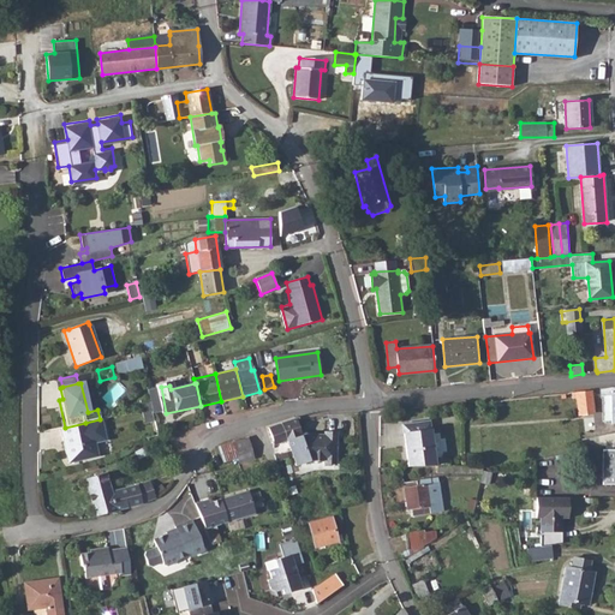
[(614,387),(610,387),(601,389),(601,396),(611,396),(611,412),(607,412),(607,421),(611,421),(613,424),(614,423),(614,387)]
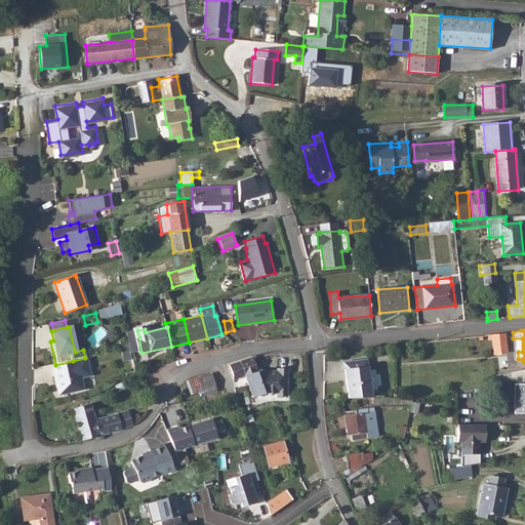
[(505,333),(492,334),(494,355),(507,353),(505,333)]
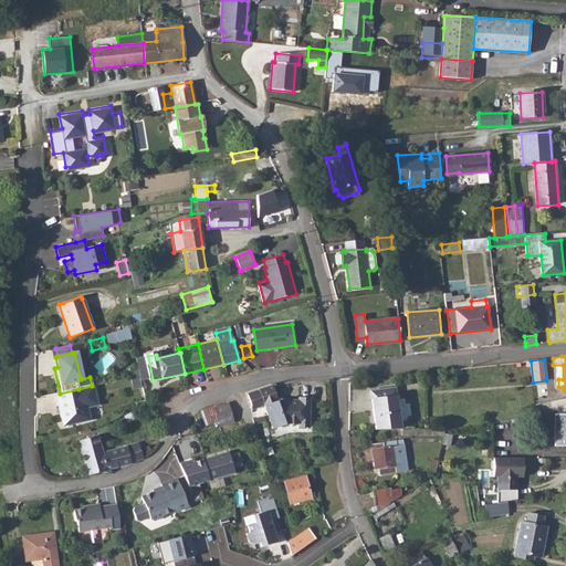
[(369,386),(376,429),(400,429),(394,381),(369,386)]
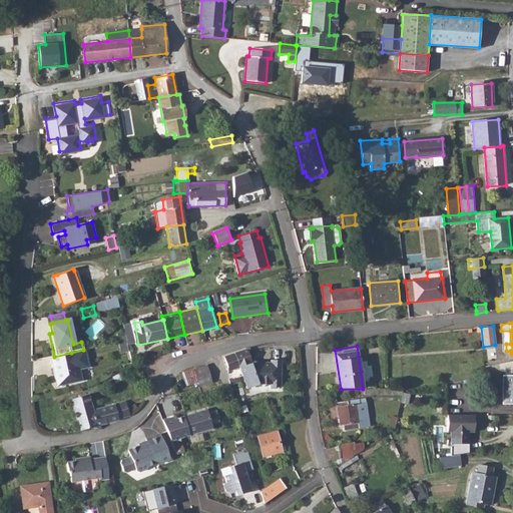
[(54,357),(50,358),(52,365),(51,366),(54,380),(57,382),(58,387),(81,381),(79,370),(88,368),(84,350),(83,350),(71,353),(54,357)]
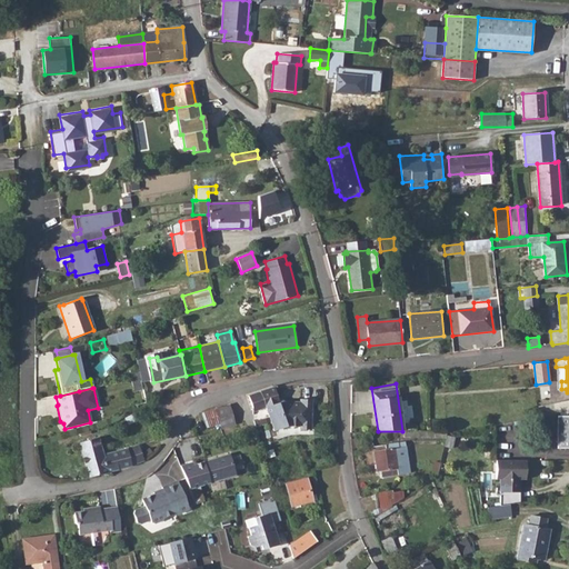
[(248,397),(252,409),(263,405),(266,408),(275,431),(287,427),(288,427),(279,403),(272,388),(249,396),(248,397)]
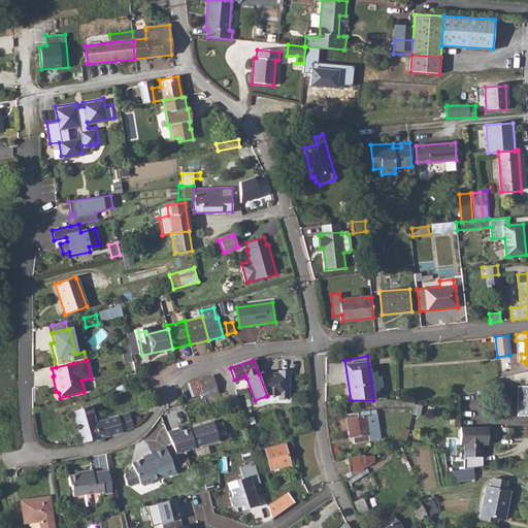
[(262,372),(259,374),(267,396),(277,396),(277,398),(288,399),(289,370),(278,370),(277,373),(262,372)]
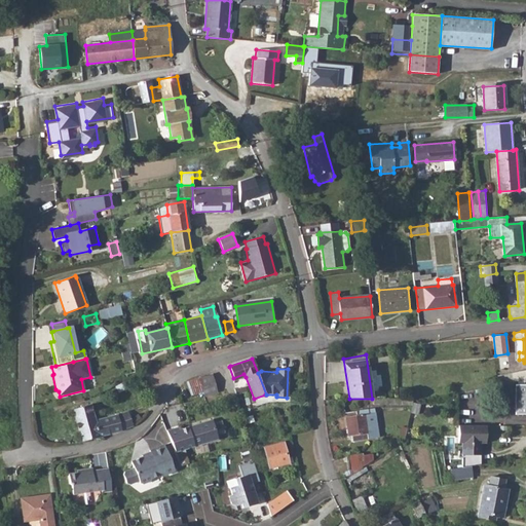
[(525,371),(513,374),(514,381),(524,379),(525,378),(525,371)]
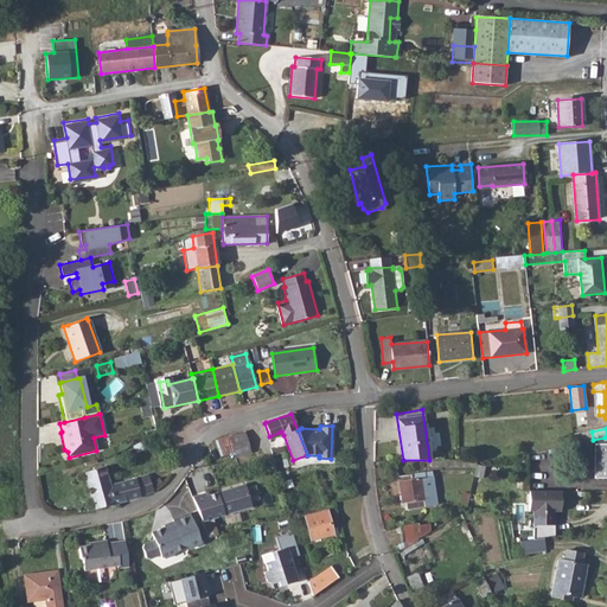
[(244,433),(230,438),(234,452),(236,458),(250,453),(244,434),(244,433)]
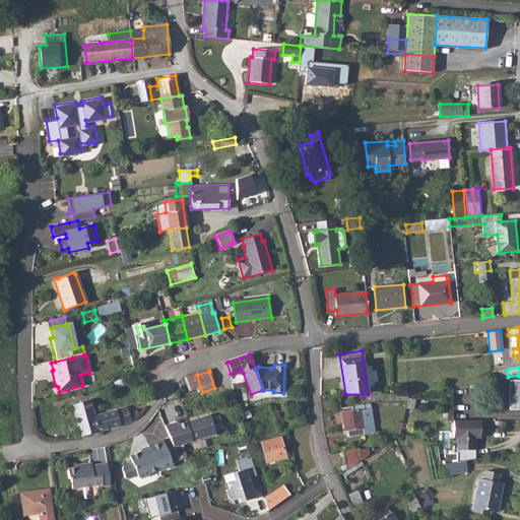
[(519,374),(518,375),(518,380),(510,381),(510,410),(519,410),(519,374)]
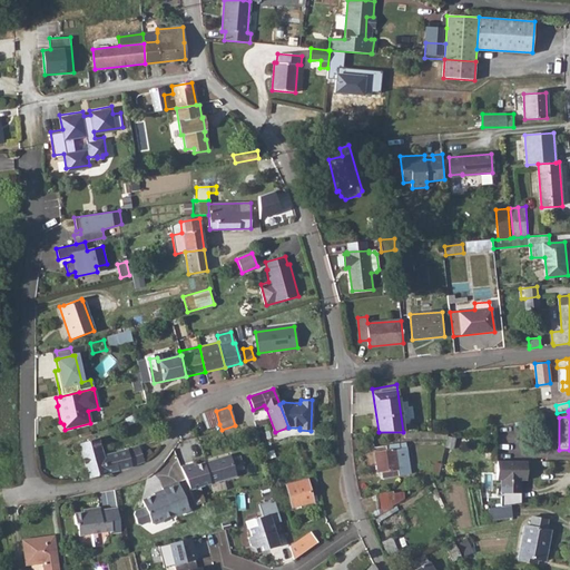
[(216,411),(203,414),(207,429),(219,424),(216,411)]
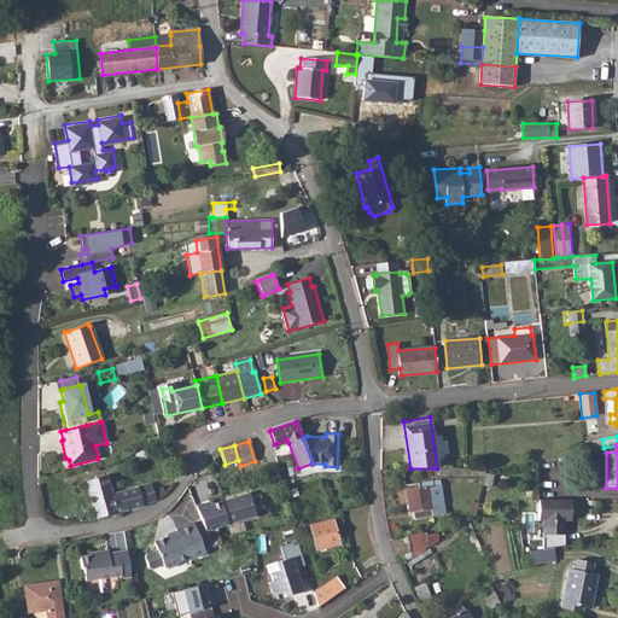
[(287,454),(275,458),(278,464),(290,459),(287,454)]
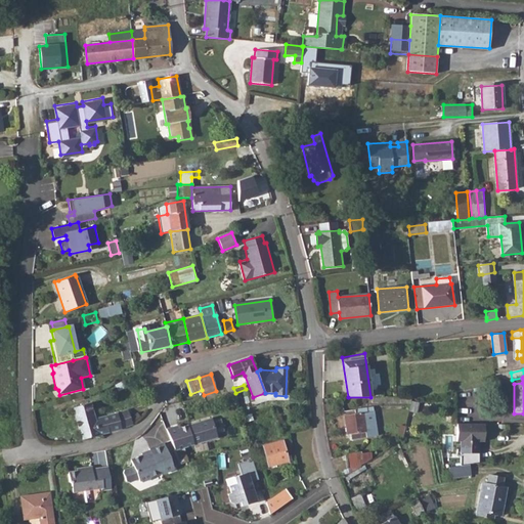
[(90,402),(73,407),(81,440),(86,439),(122,429),(132,425),(127,409),(117,413),(95,419),(90,402)]
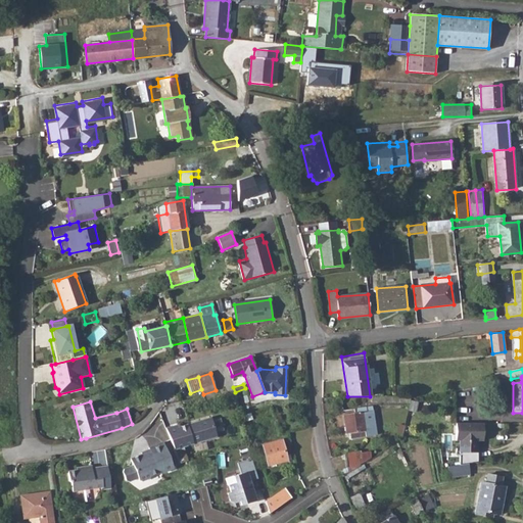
[(373,411),(342,416),(346,435),(350,434),(351,439),(376,435),(373,411)]
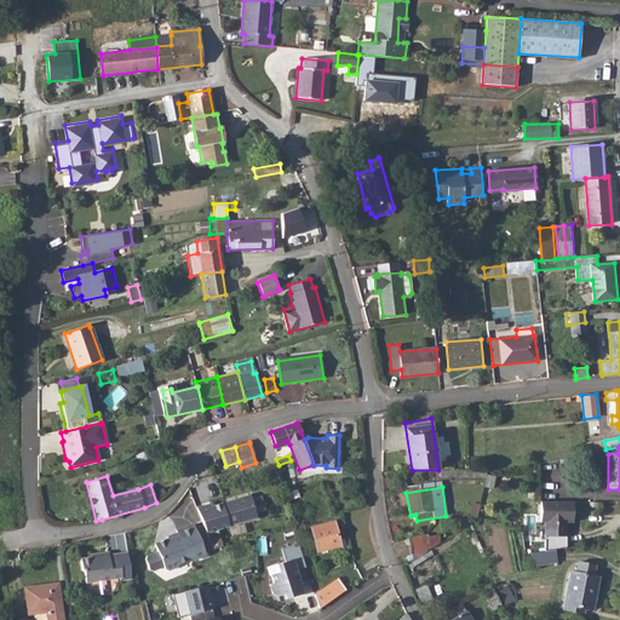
[(207,533),(207,535),(256,520),(256,517),(250,499),(248,494),(212,506),(211,503),(196,506),(201,518),(207,533)]
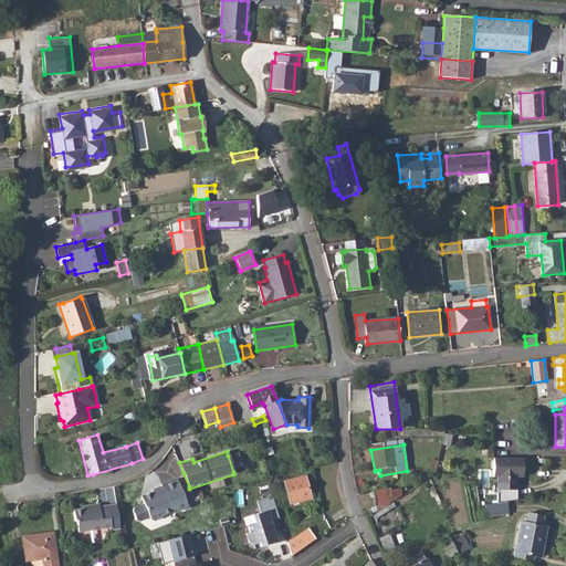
[(525,458),(498,458),(498,477),(501,477),(501,486),(503,490),(517,490),(520,486),(520,477),(520,471),(525,471),(525,458)]
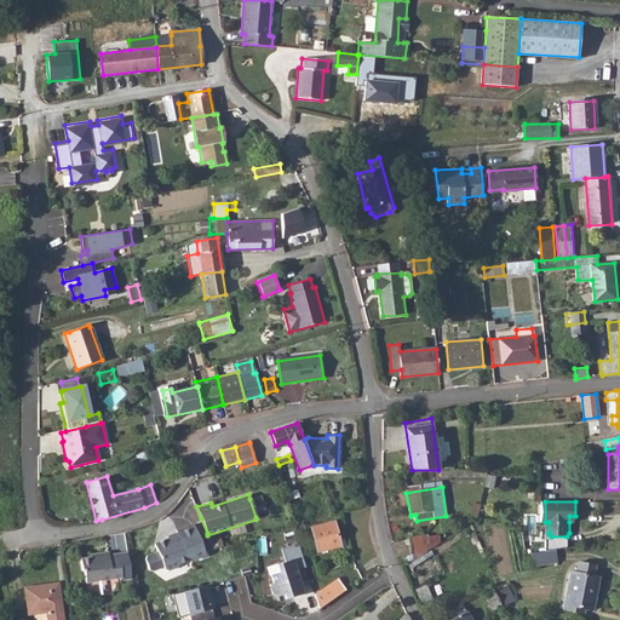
[(334,522),(310,527),(317,552),(342,546),(334,522)]
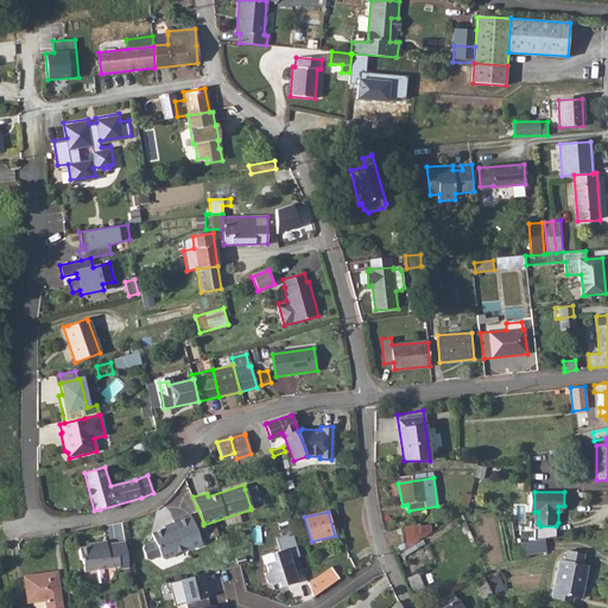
[(187,552),(190,551),(202,546),(200,543),(194,527),(189,515),(176,520),(171,521),(172,524),(164,527),(164,530),(152,533),(154,542),(143,546),(141,549),(146,562),(149,563),(150,564),(162,561),(165,562),(175,558),(176,555),(185,551),(187,552)]
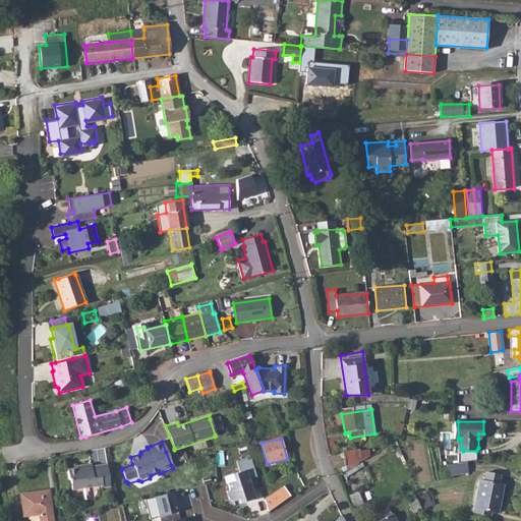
[(339,469),(342,474),(359,464),(359,462),(369,456),(368,450),(359,451),(359,449),(344,452),(346,466),(339,469)]
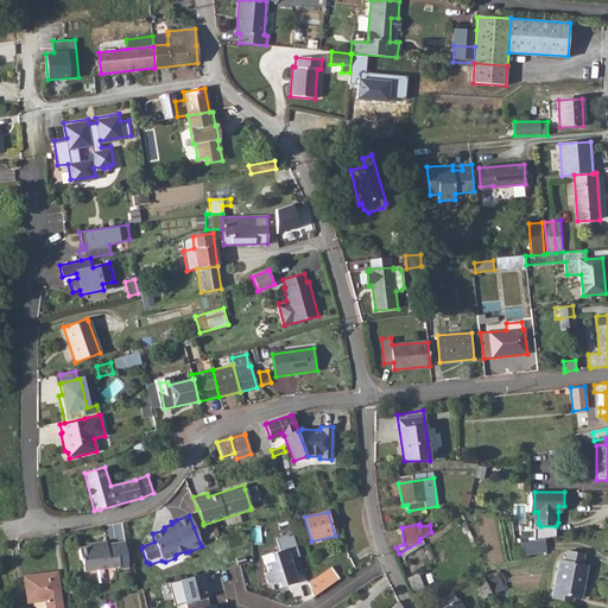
[(265,575),(268,583),(273,586),(280,583),(282,588),(299,582),(291,559),(301,556),(292,533),(277,539),(280,551),(272,555),(274,563),(266,565),(270,572),(265,575)]
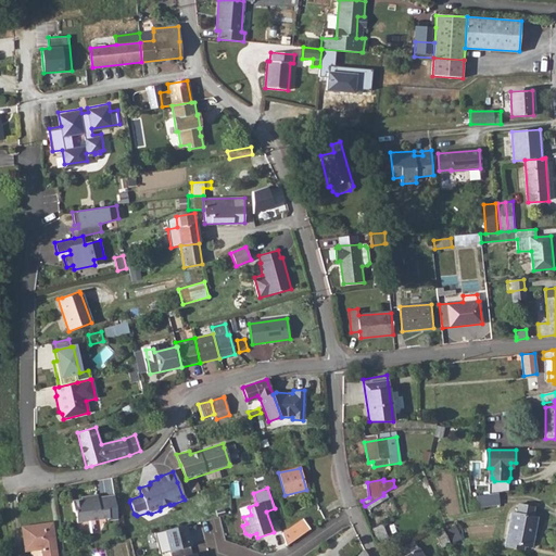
[(81,497),(73,498),(74,509),(77,513),(78,520),(110,517),(106,495),(97,496),(97,493),(81,495),(81,497)]
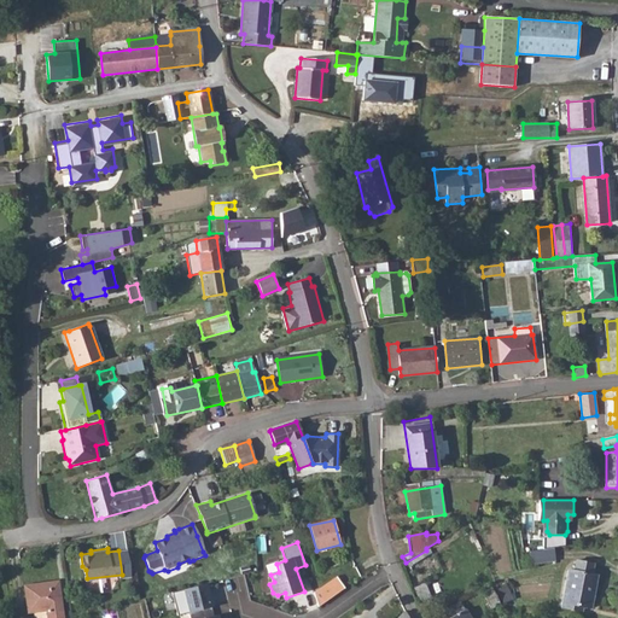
[(554,548),(529,553),(531,565),(555,561),(554,548)]
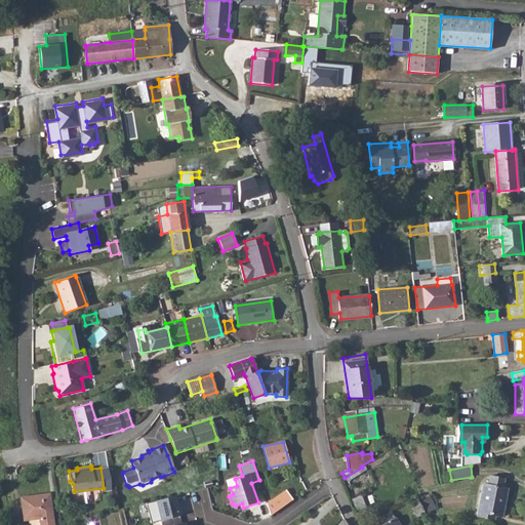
[(482,484),(476,516),(490,519),(491,515),(501,517),(508,489),(502,488),(505,479),(489,476),(487,485),(482,484)]
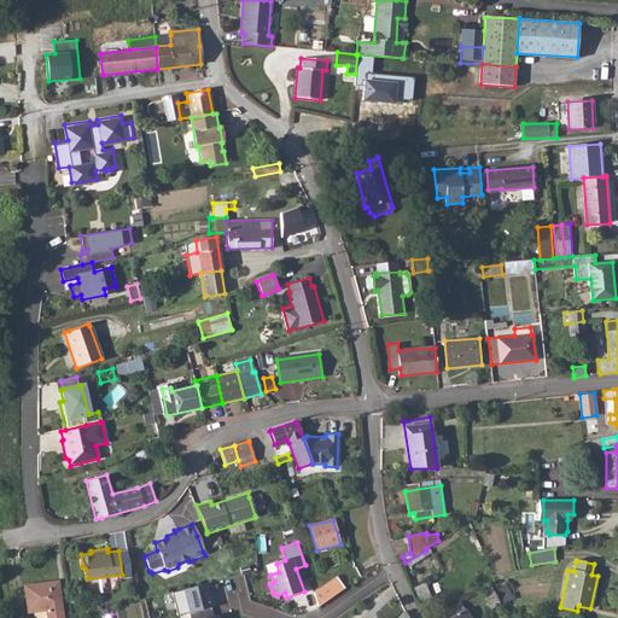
[(316,590),(315,593),(319,606),(345,588),(337,577),(319,589),(316,590)]
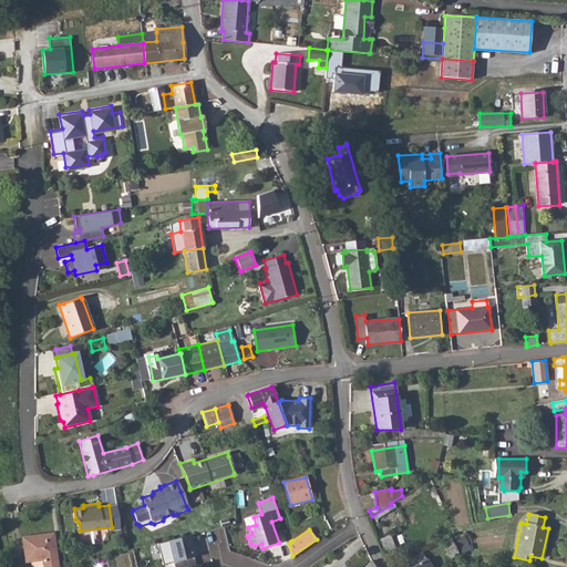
[(58,566),(53,534),(22,537),(26,562),(42,559),(42,566),(58,566)]
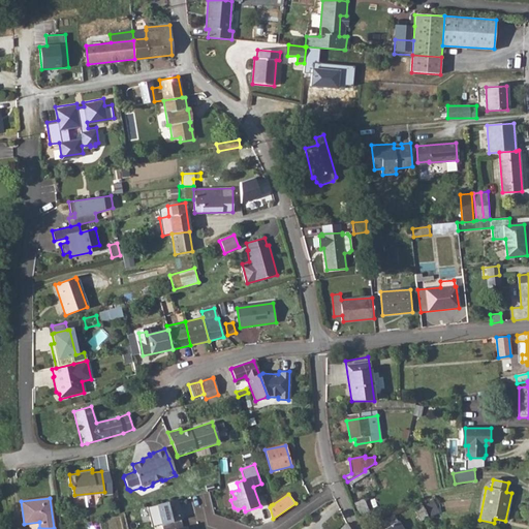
[(155,505),(160,528),(175,528),(181,528),(179,520),(182,520),(180,510),(178,511),(176,500),(155,505)]
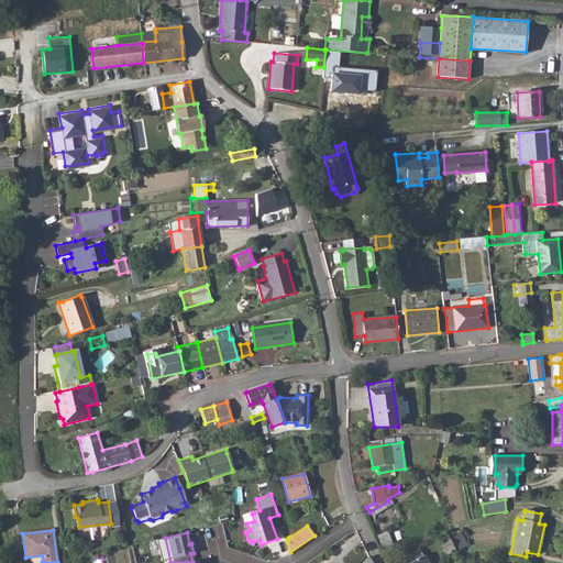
[(462,533),(453,537),(460,550),(467,547),(462,533)]
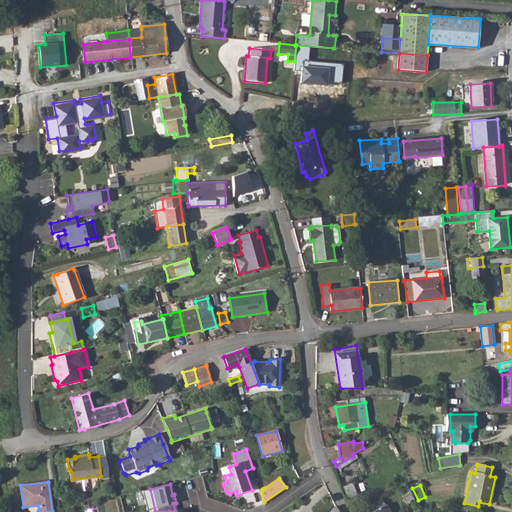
[(408,487),(400,491),(406,504),(414,500),(408,487)]
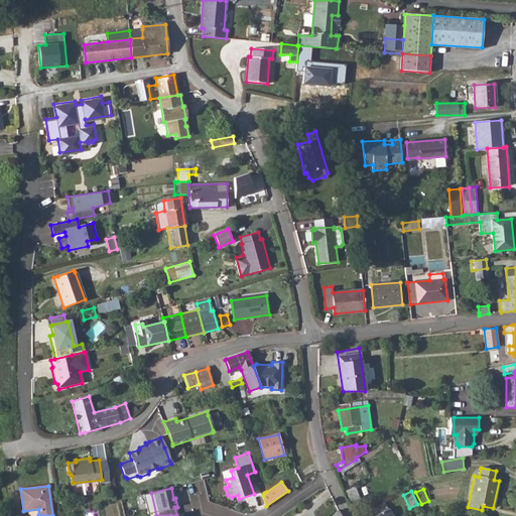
[(356,515),(392,515),(388,509),(378,514),(374,508),(372,506),(356,515)]
